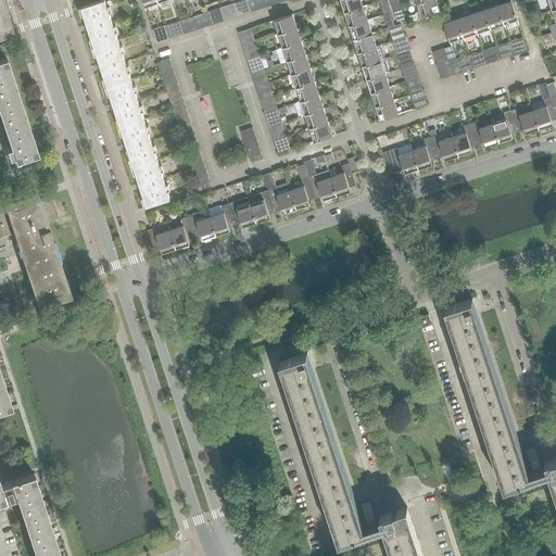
[(102,0),(80,8),(93,48),(117,39),(104,0),(102,0)]
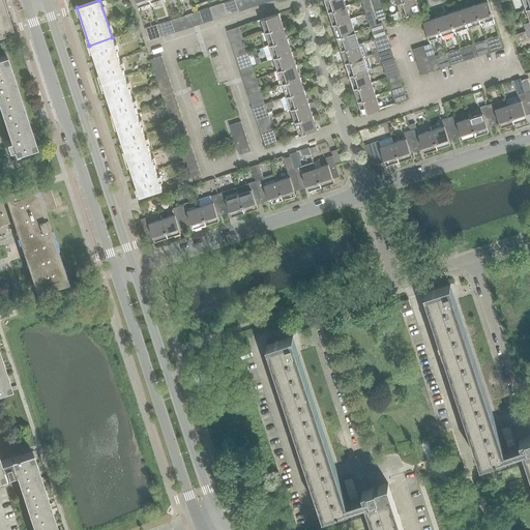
[(233,0),(231,0),(221,3),(225,16),(238,11),(233,0)]
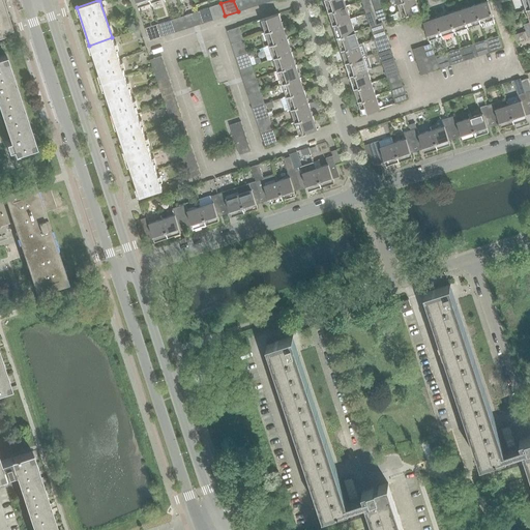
[(240,0),(233,0),(238,11),(244,9),(240,0)]
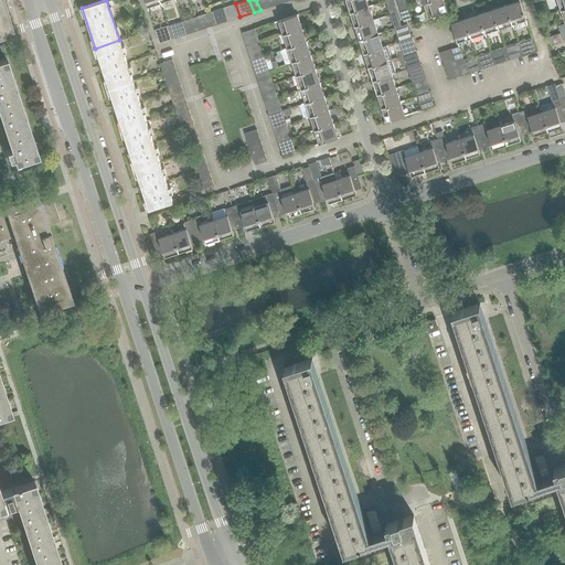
[(264,0),(256,0),(260,10),(267,8),(264,0)]
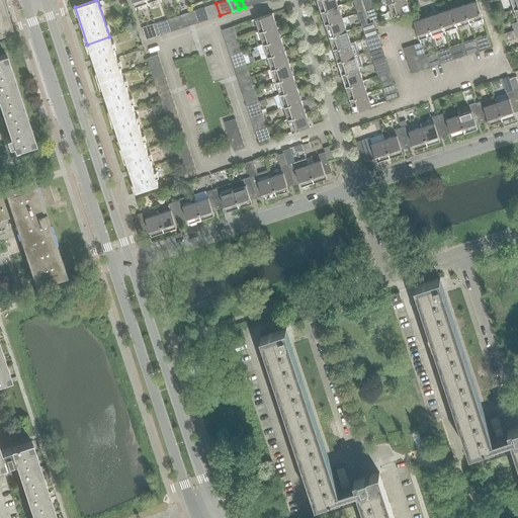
[(314,0),(319,12),(337,6),(335,0),(314,0)]
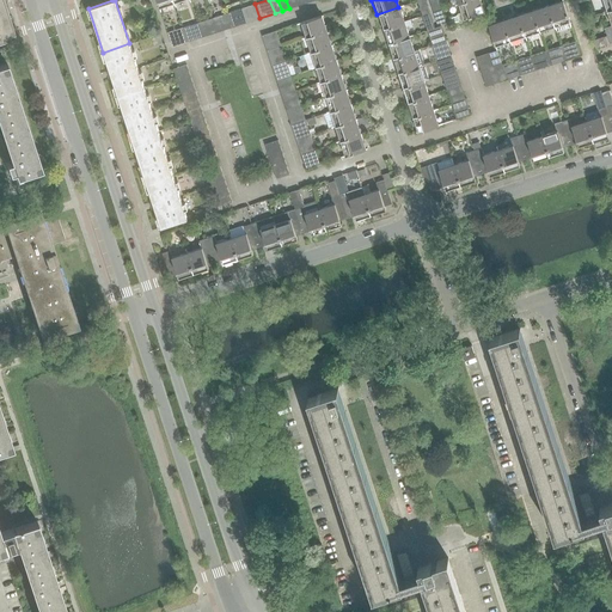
[(423,0),(418,0),(416,1),(421,16),(429,13),(423,0)]
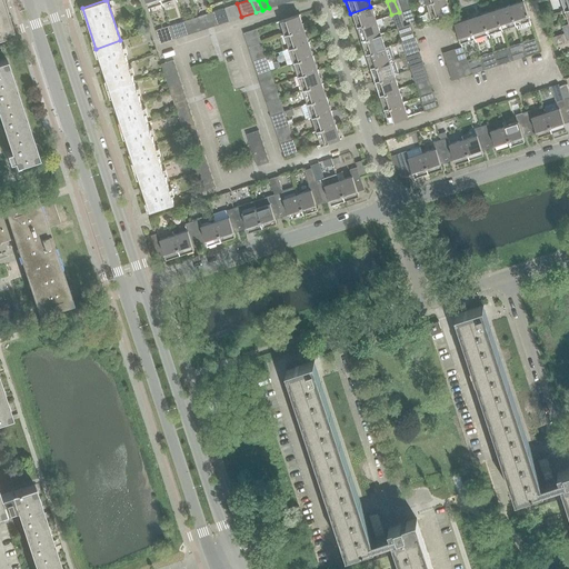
[(409,9),(406,0),(398,0),(402,11),(409,9)]
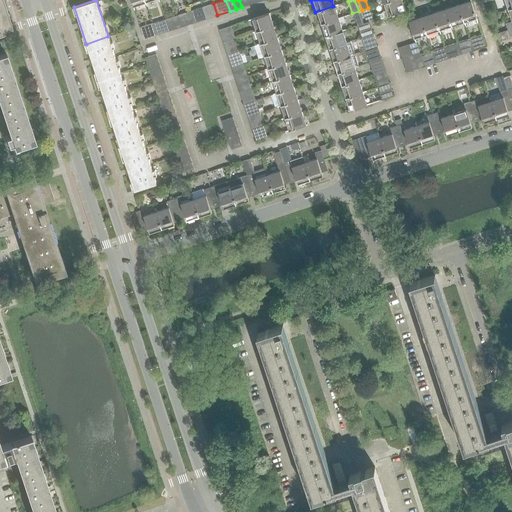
[(406,10),(402,0),(392,0),(383,3),(387,16),(406,10)]
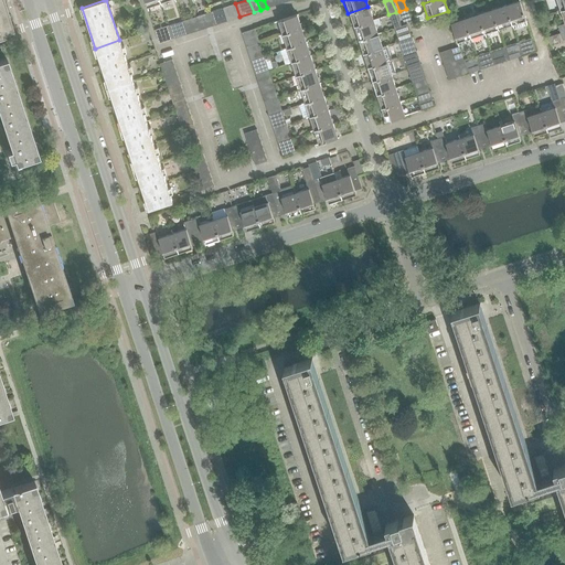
[(519,0),(516,0),(504,4),(511,24),(525,20),(519,0)]
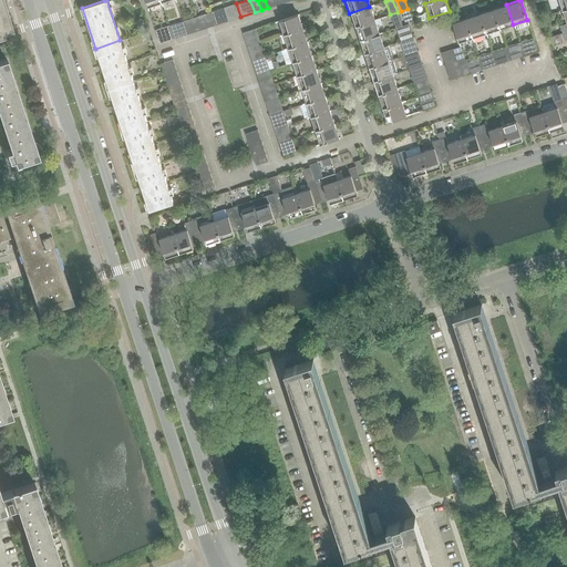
[(566,0),(557,0),(562,10),(566,8),(566,0)]
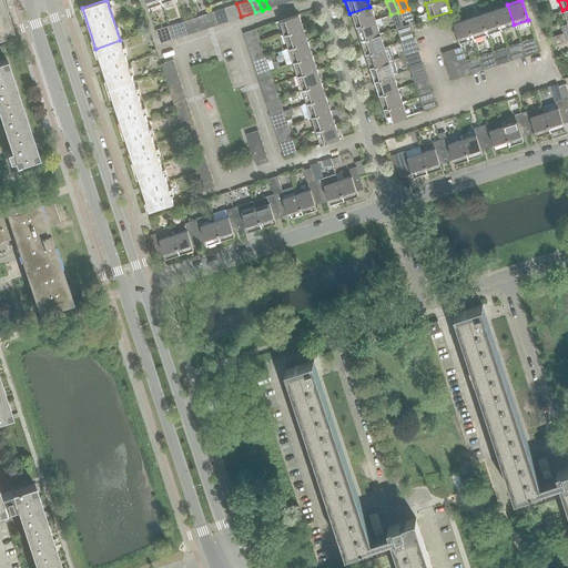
[(236,3),(223,8),(227,21),(241,17),(236,3)]
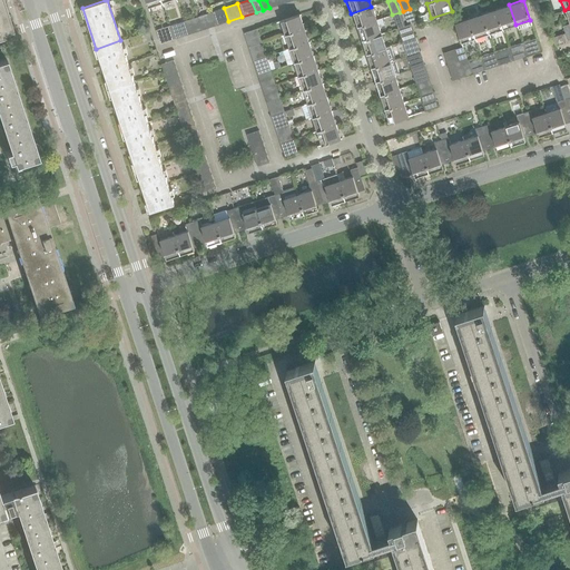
[(516,25),(509,5),(495,9),(502,29),(516,25)]
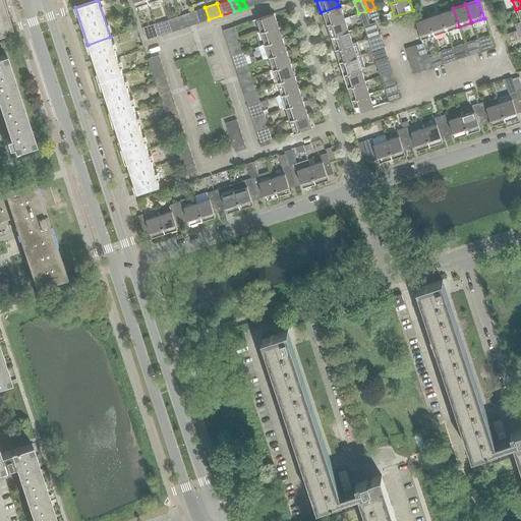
[(343,18),(339,6),(321,12),(325,24),(343,18)]
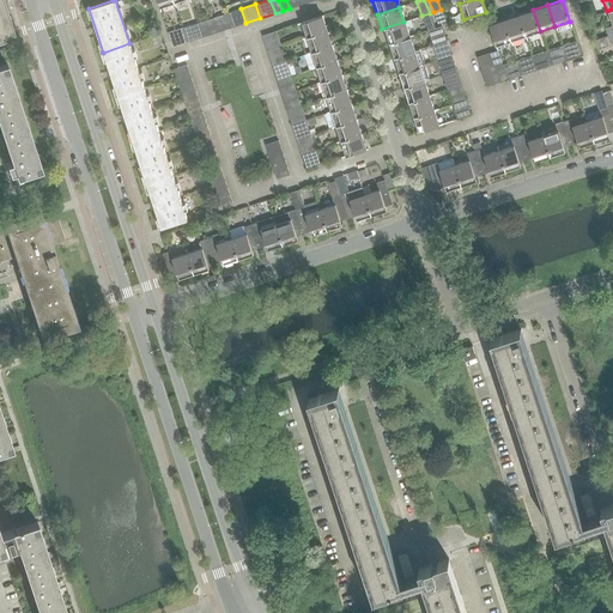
[(241,8),(226,14),(231,28),(246,23),(241,8)]
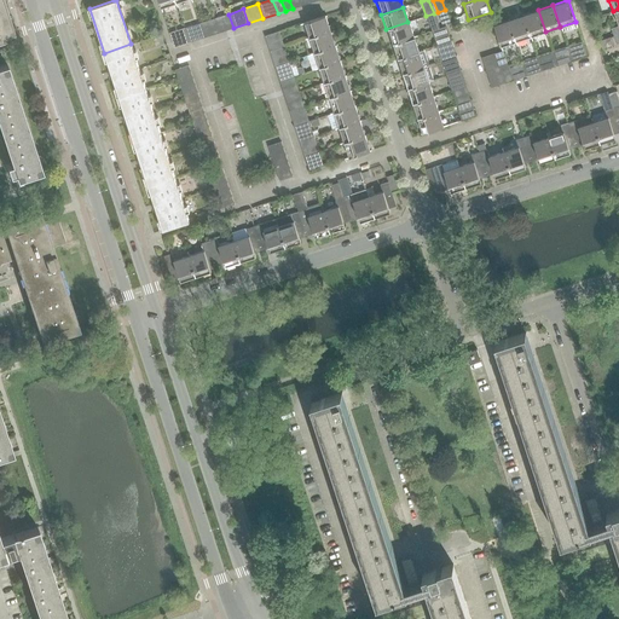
[(445,10),(438,12),(441,24),(449,22),(445,10)]
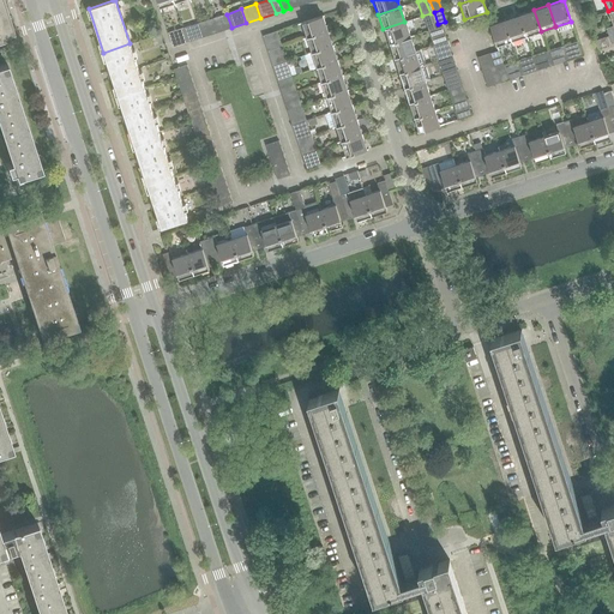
[(534,10),(518,14),(527,36),(541,31),(534,10)]
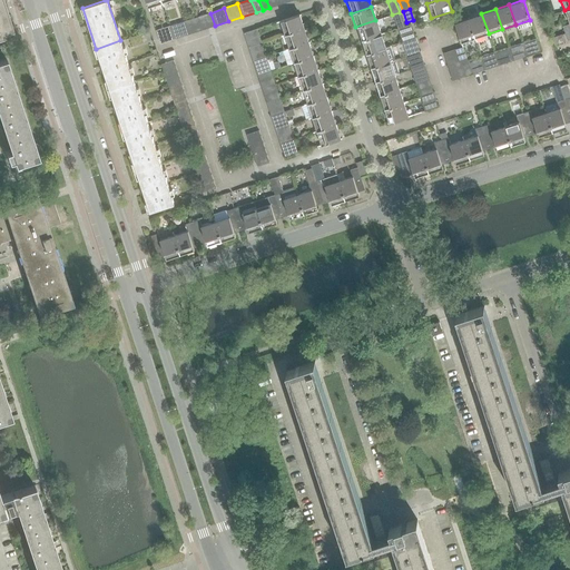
[(392,15),(396,29),(404,27),(400,12),(392,15)]
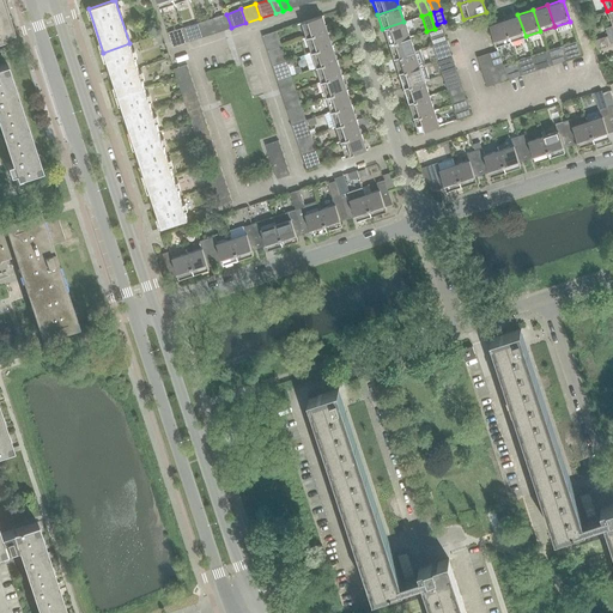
[(226,14),(211,19),(216,34),(231,28),(226,14)]
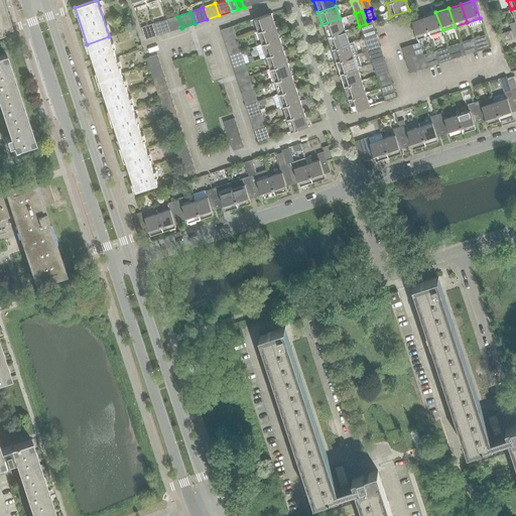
[(435,12),(423,16),(429,34),(442,30),(435,12)]
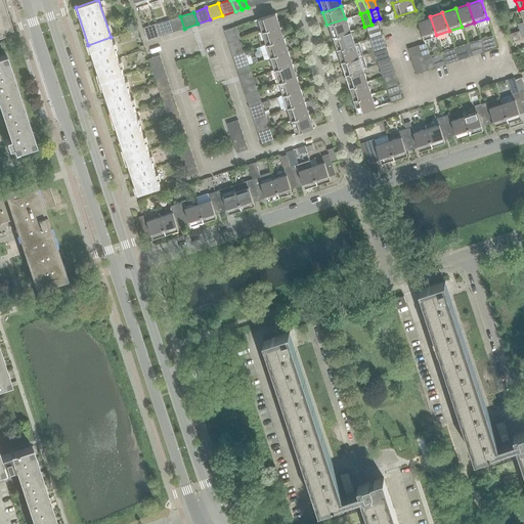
[(261,33),(279,27),(275,13),(257,19),(261,33)]
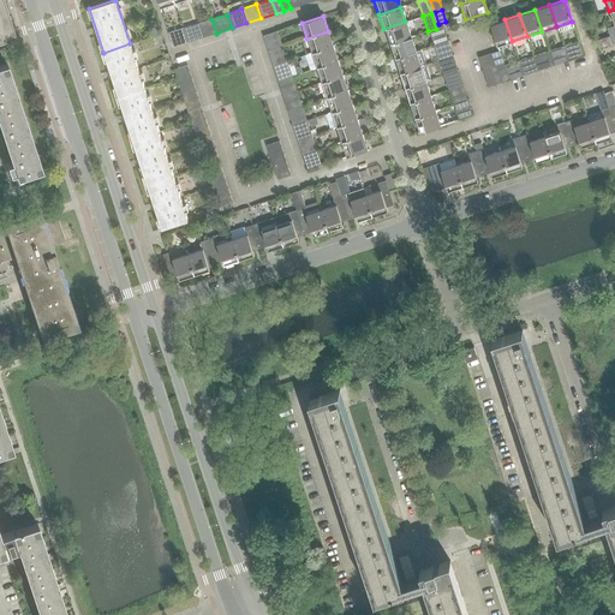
[(212,19),(197,24),(202,39),(216,34),(212,19)]
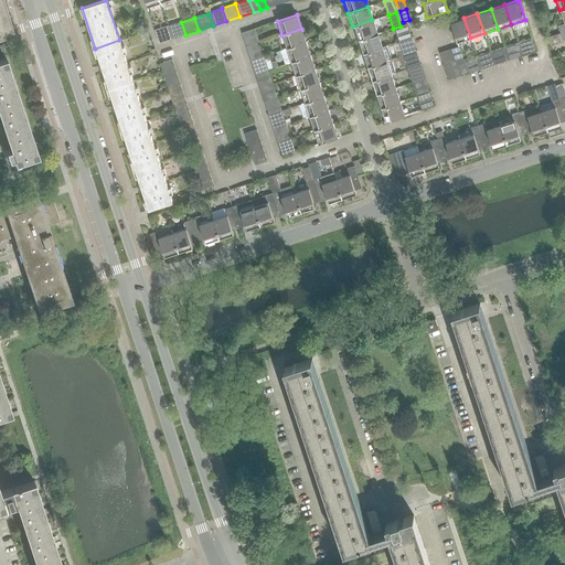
[(456,43),(470,38),(464,18),(449,22),(456,43)]
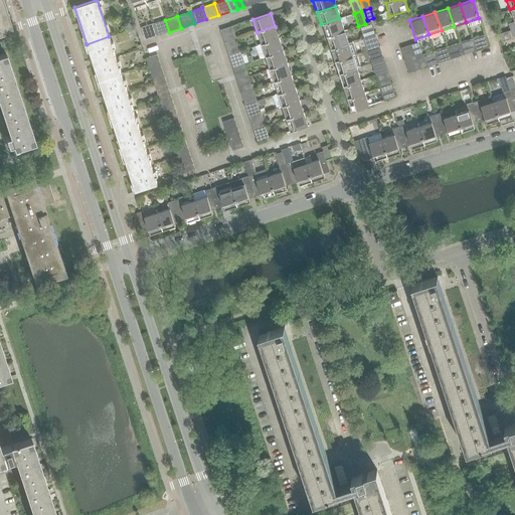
[(343,31),(339,18),(321,24),(325,37),(343,31)]
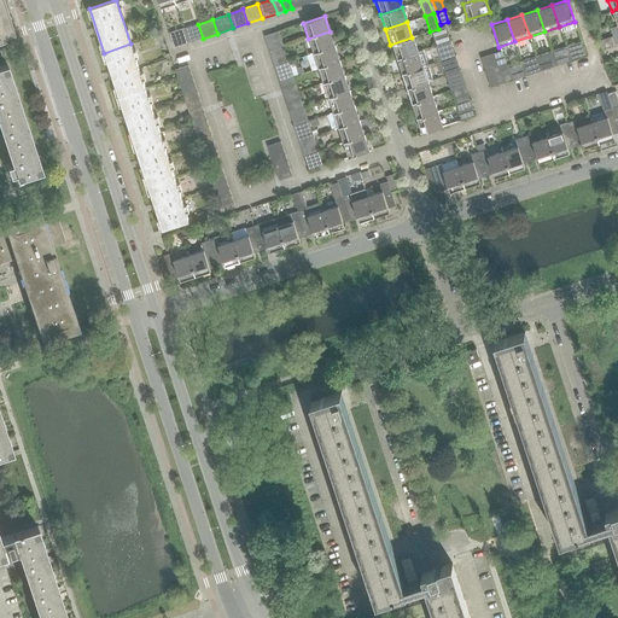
[(198,24),(184,29),(188,44),(203,39),(198,24)]
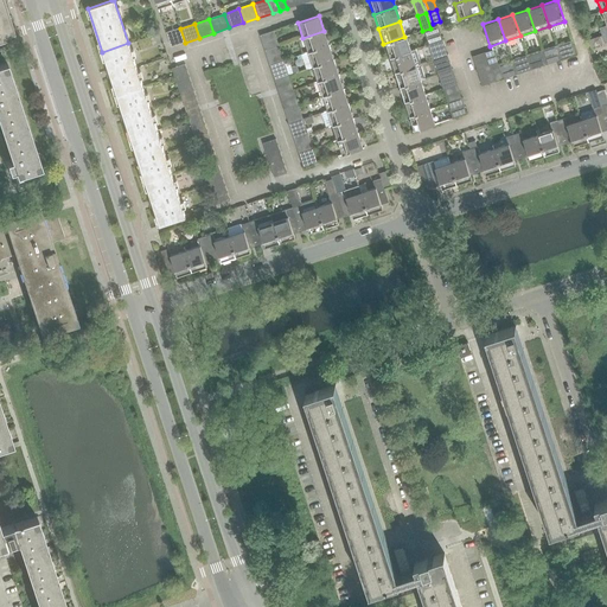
[(422,31),(427,45),(442,40),(436,26),(430,29),(422,31)]
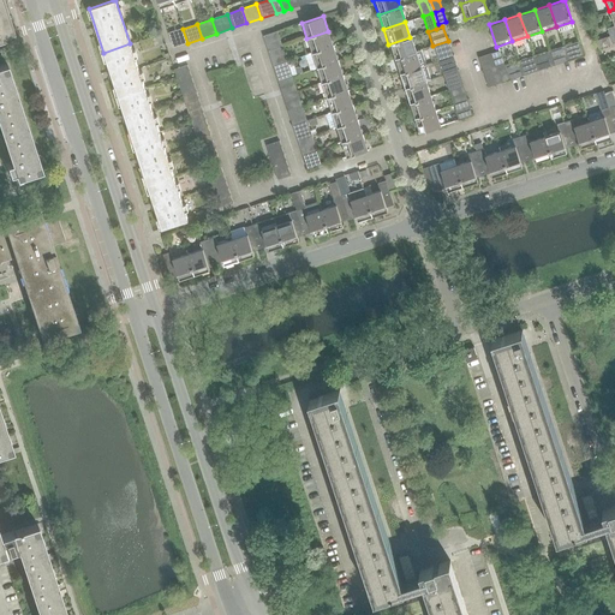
[(183,29),(167,34),(172,48),(187,43),(183,29)]
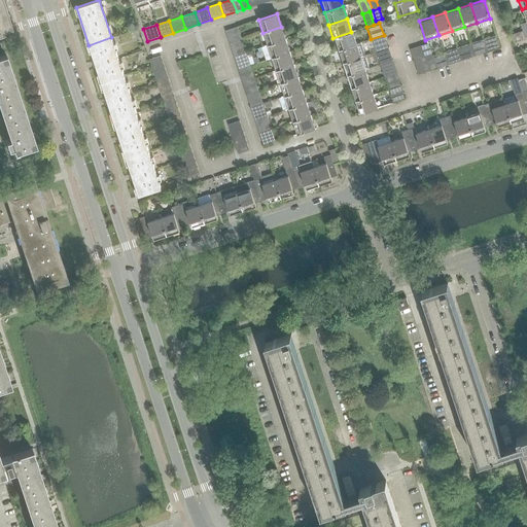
[(241,39),(239,33),(237,27),(224,31),(229,44),(241,39)]
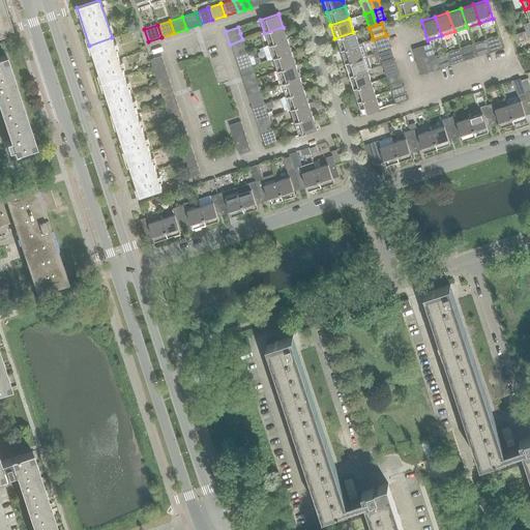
[(264,33),(268,46),(287,39),(283,27),(264,33)]
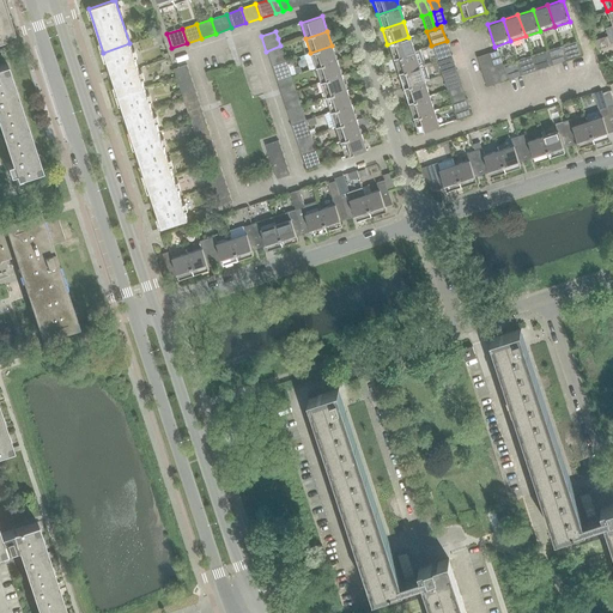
[(413,52),(408,37),(387,44),(392,59),(413,52)]
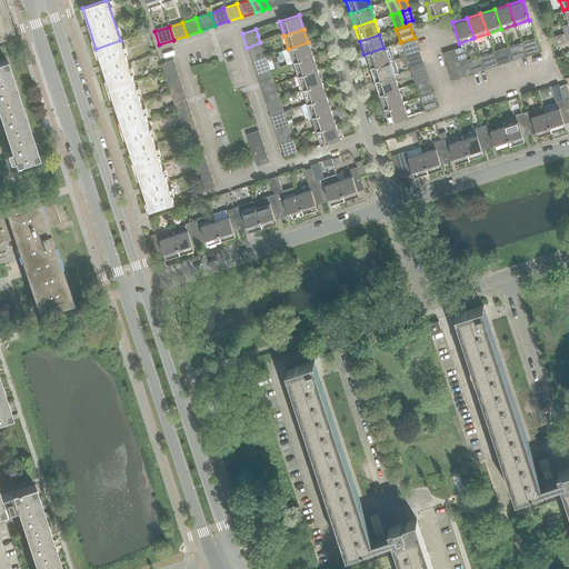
[(406,56),(419,51),(415,38),(400,42),(406,56)]
